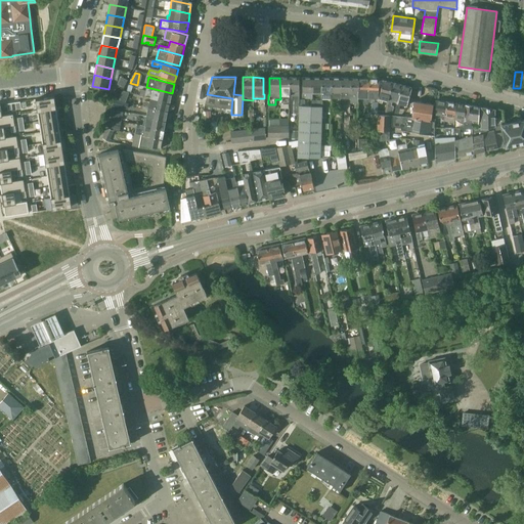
[(281,78),(279,78),(280,99),(280,103),(281,103),(289,103),(290,95),(290,78),(281,78)]
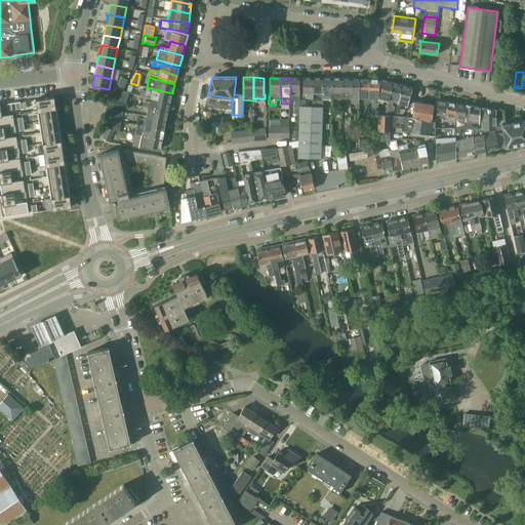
[(290,78),(290,95),(291,95),(295,95),(294,113),(299,113),(299,99),(299,95),(299,78),(291,78),(290,78)]
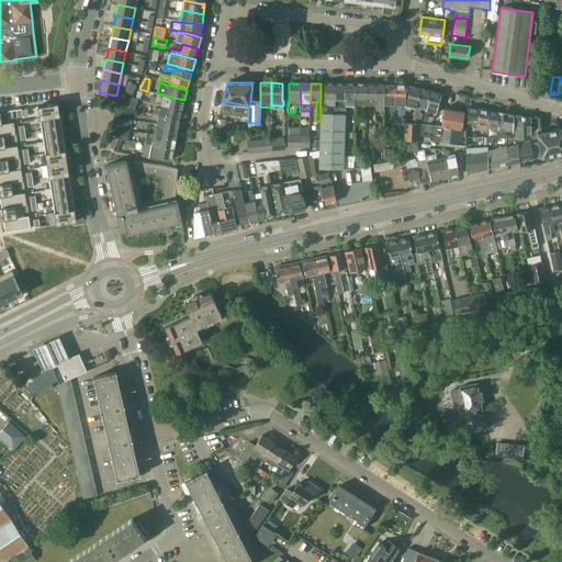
[(324,83),(324,104),(335,104),(335,83),(324,83)]
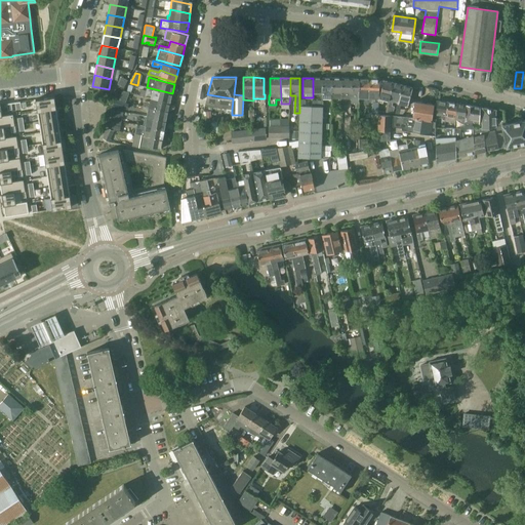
[(313,78),(313,97),(322,97),(323,78),(313,78)]
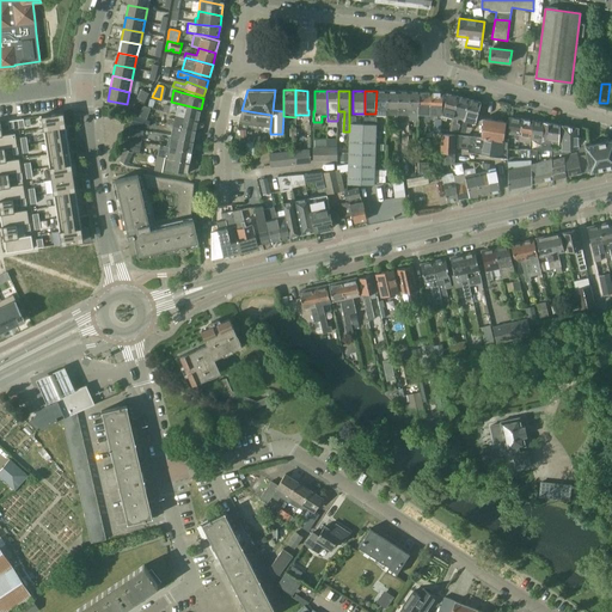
[(377,91),(375,114),(387,114),(387,92),(377,91)]
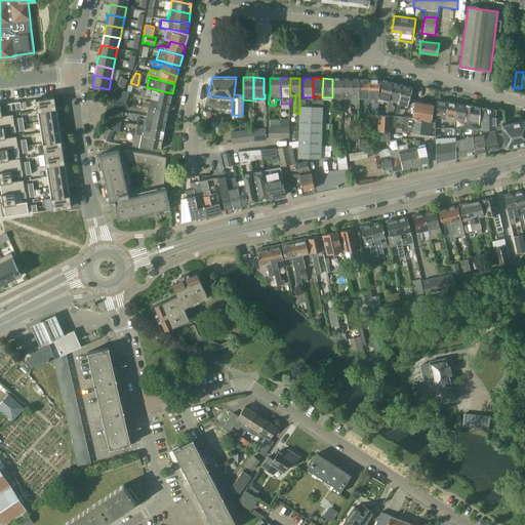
[(341,79),(332,79),(332,97),(341,97),(341,79)]
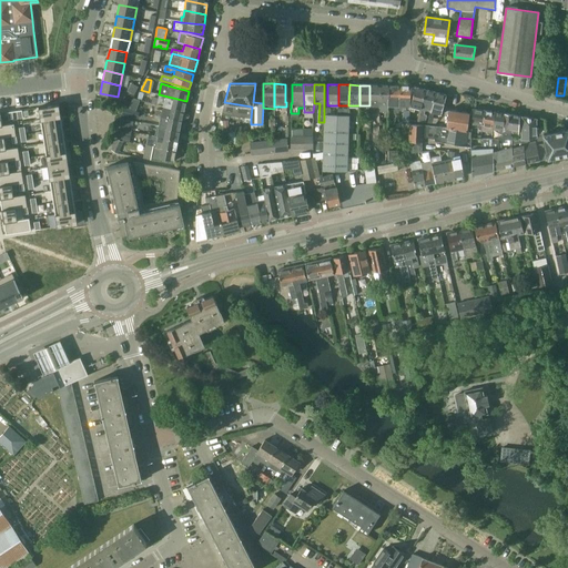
[(381,85),(369,85),(369,105),(379,105),(379,104),(381,103),(381,85)]
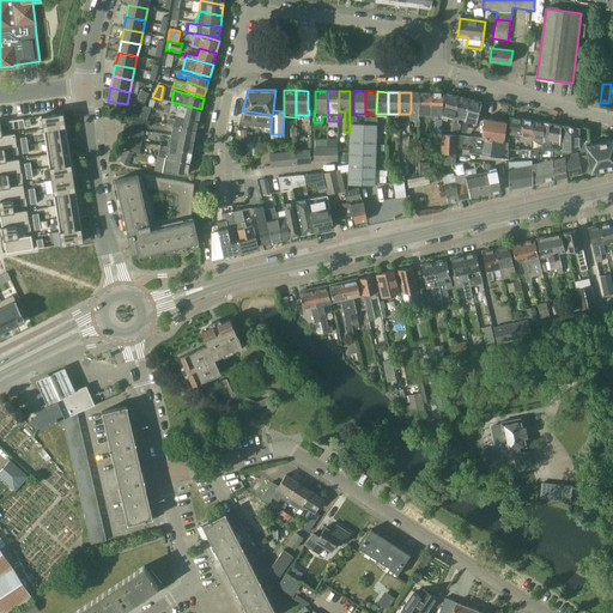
[(410,114),(410,119),(418,119),(418,114),(419,114),(419,92),(411,92),(411,111),(410,113),(410,114)]
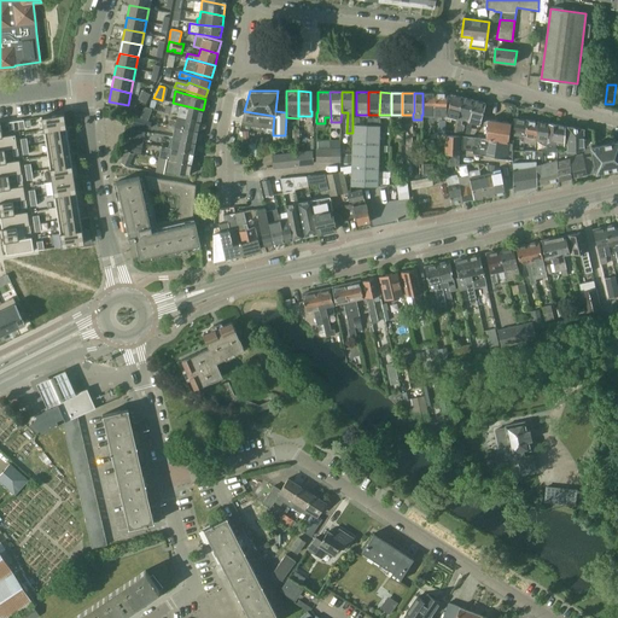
[(423,93),(423,115),(429,115),(429,123),(433,123),(433,121),(433,115),(435,115),(436,93),(423,93)]
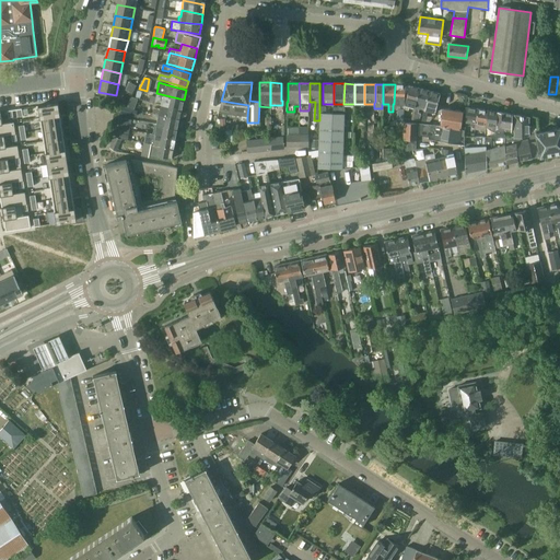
[(394,104),(393,104),(393,109),(394,109),(397,109),(404,109),(404,104),(405,86),(405,84),(395,84),(394,104)]
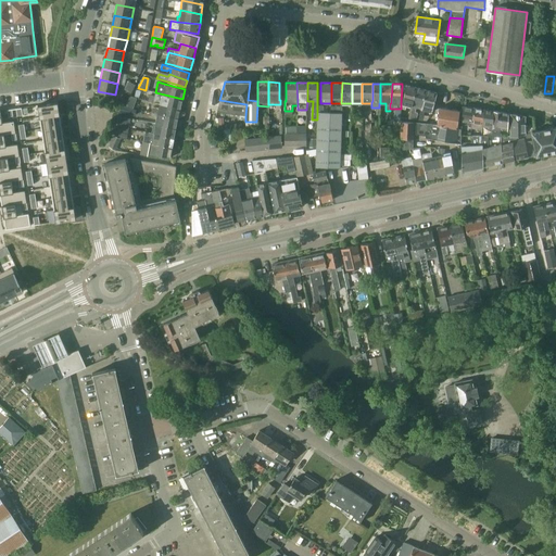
[(406,85),(402,104),(401,108),(405,109),(406,105),(411,106),(412,106),(416,87),(406,85)]
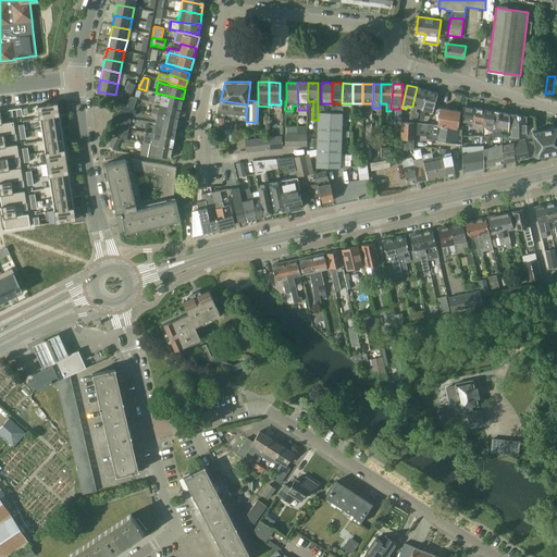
[(411,107),(408,119),(417,120),(418,113),(416,112),(417,108),(422,110),(426,90),(417,87),(412,107),(411,107)]
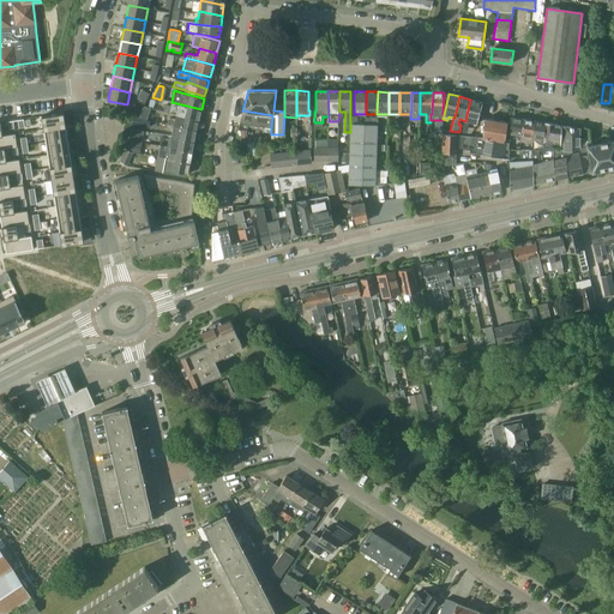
[(463,126),(461,133),(467,134),(468,127),(469,121),(476,124),(482,102),(470,100),(465,121),(463,126)]
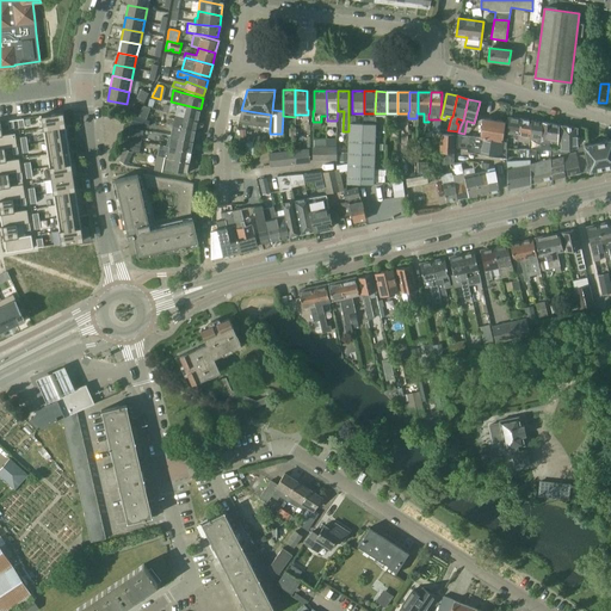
[(162,111),(168,112),(198,119),(201,109),(171,102),(170,105),(164,104),(162,111)]
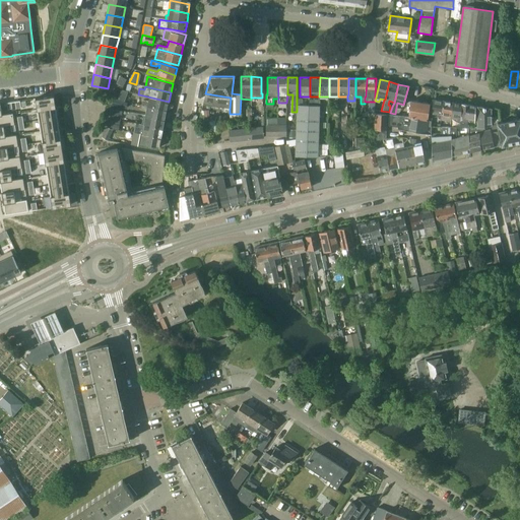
[(205,93),(203,105),(230,109),(231,98),(205,93)]
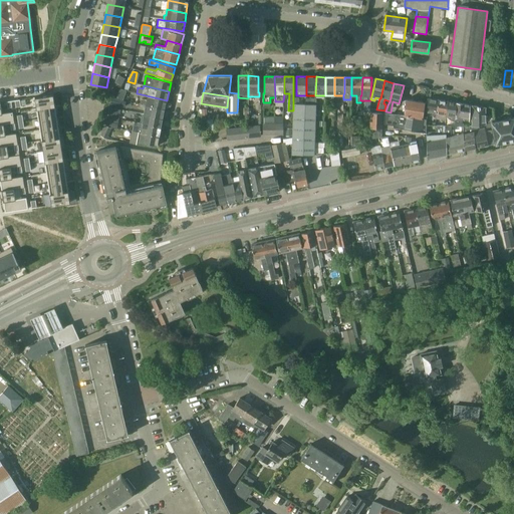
[(53,94),(35,97),(36,108),(55,105),(53,94)]
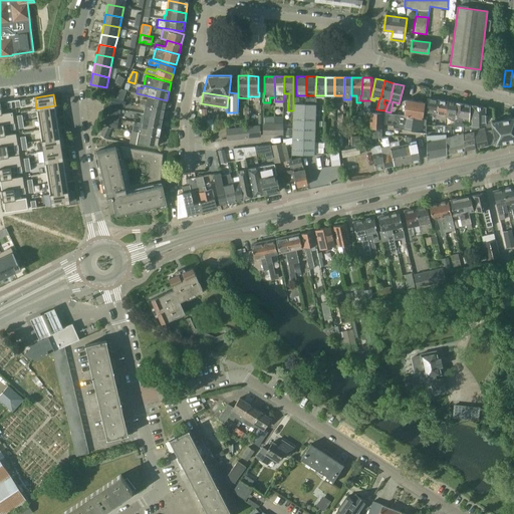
[(141,99),(140,103),(164,109),(165,108),(167,100),(142,94),(148,96),(147,100),(141,99)]
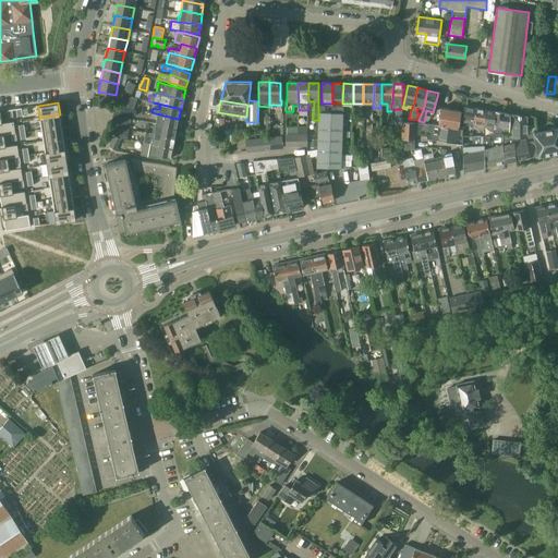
[(119,112),(119,113),(135,117),(136,109),(133,109),(125,107),(121,106),(119,112)]
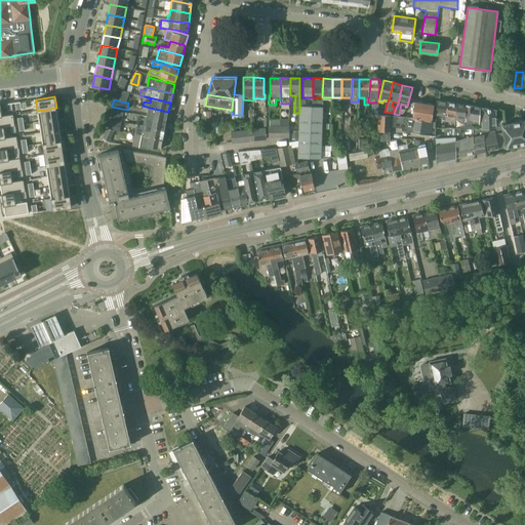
[(299,113),(298,157),(319,158),(320,166),(337,164),(338,169),(348,168),(346,155),(340,155),(336,156),(330,157),(321,158),(321,150),(322,107),(323,101),(317,99),(316,107),(305,107),(306,99),(299,99),(299,113)]
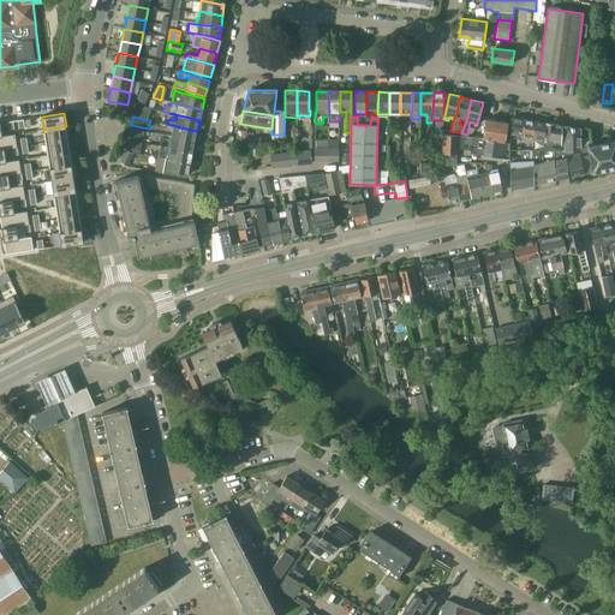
[(511,137),(513,137),(517,137),(523,138),(524,125),(524,119),(512,117),(511,137)]
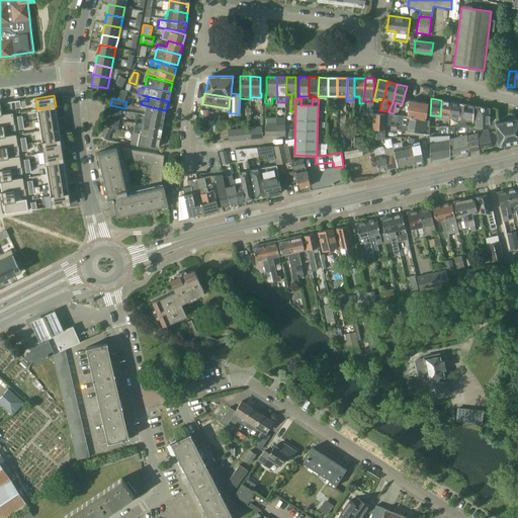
[(427,119),(428,117),(426,117),(428,103),(410,100),(407,115),(387,113),(386,125),(397,126),(397,128),(429,134),(429,120),(427,119)]
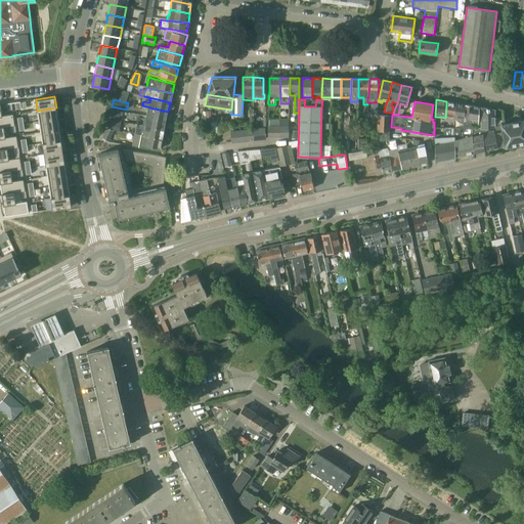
[(445,118),(447,119),(447,121),(453,122),(454,120),(455,102),(446,101),(446,106),(445,118)]
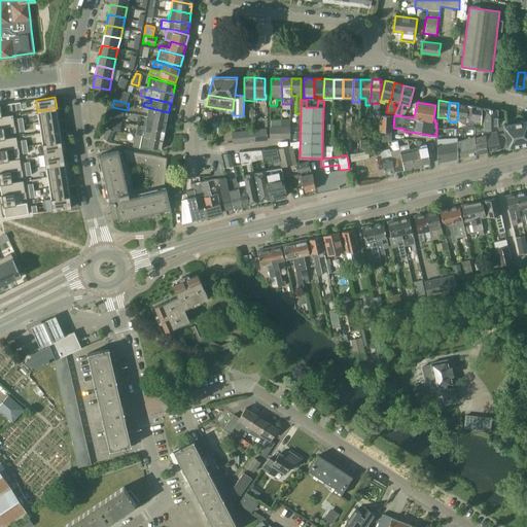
[(467,105),(458,103),(457,120),(461,121),(460,129),(462,129),(466,129),(467,105)]
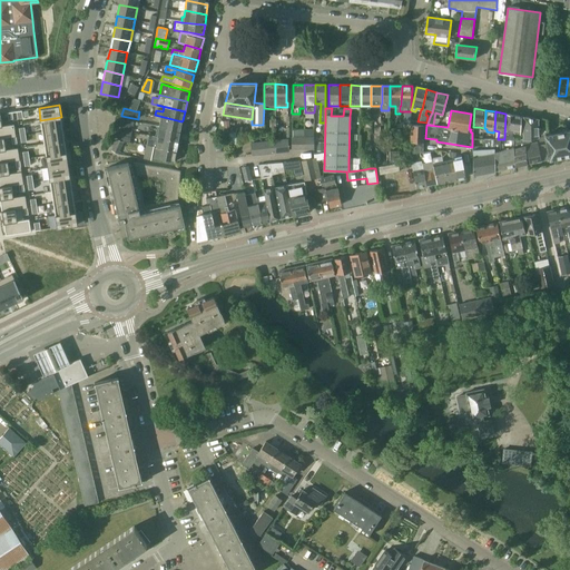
[(0,114),(0,138),(5,138),(11,137),(16,137),(16,136),(15,125),(2,126),(0,114)]
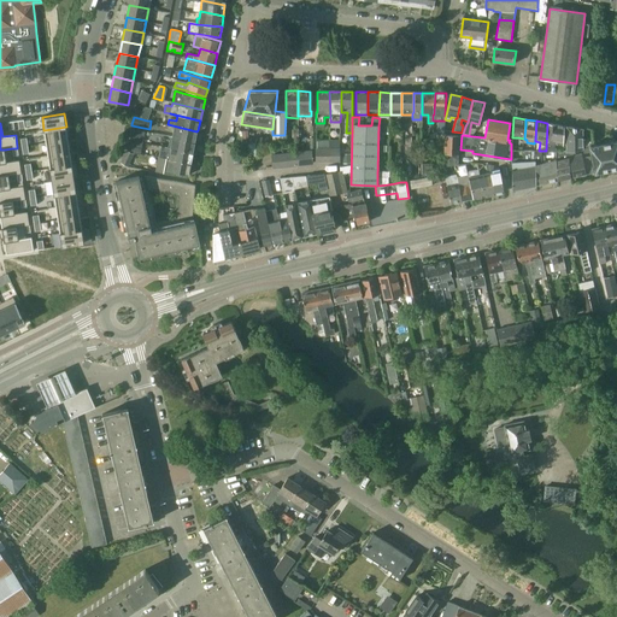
[(564,127),(564,125),(547,123),(546,151),(556,152),(557,148),(554,148),(554,144),(563,145),(564,127)]
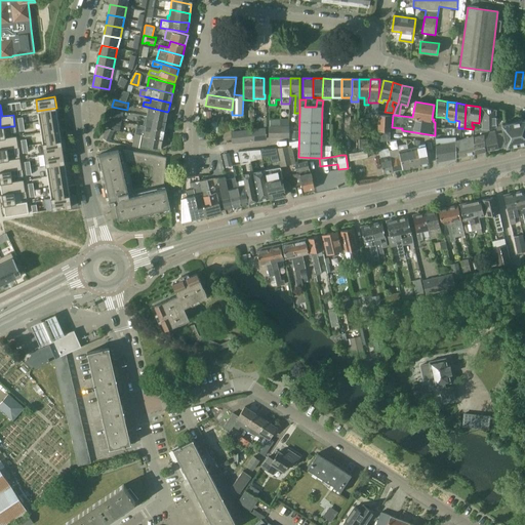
[(166,121),(167,112),(143,106),(142,111),(148,112),(147,117),(166,121)]
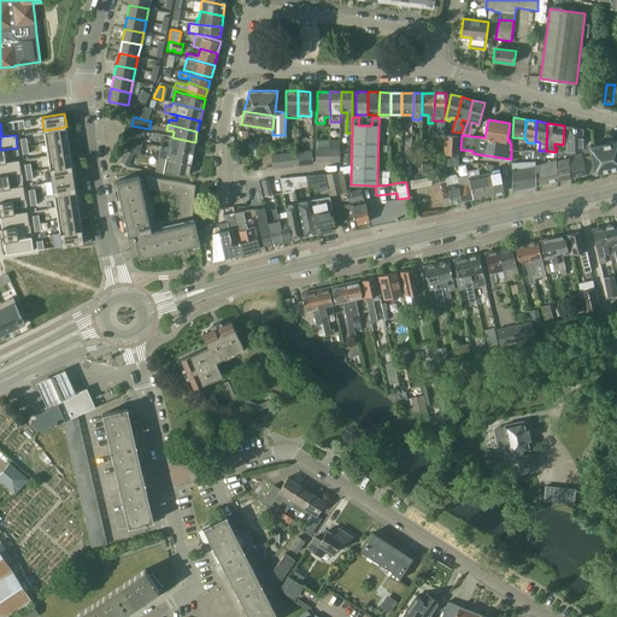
[(569,151),(575,151),(582,150),(582,147),(589,146),(591,146),(591,136),(586,136),(582,137),(582,128),(566,125),(566,127),(566,146),(566,152),(569,151)]
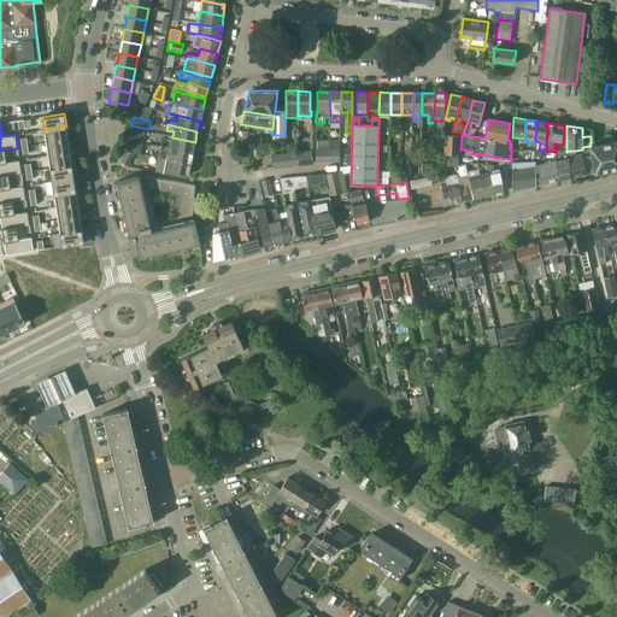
[(66,127),(43,130),(46,144),(68,140),(66,127)]
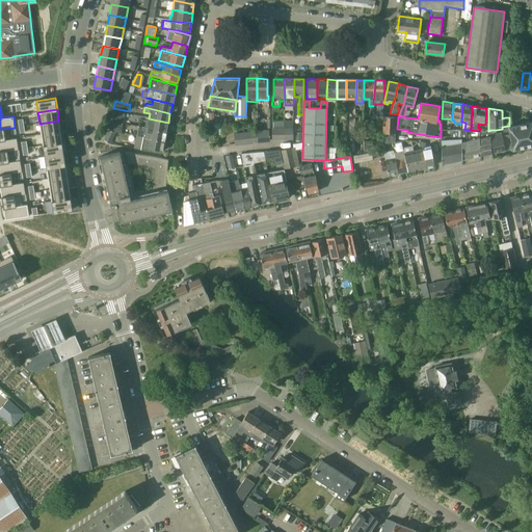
[(116,113),(114,121),(120,123),(123,124),(125,114),(116,112),(116,113)]
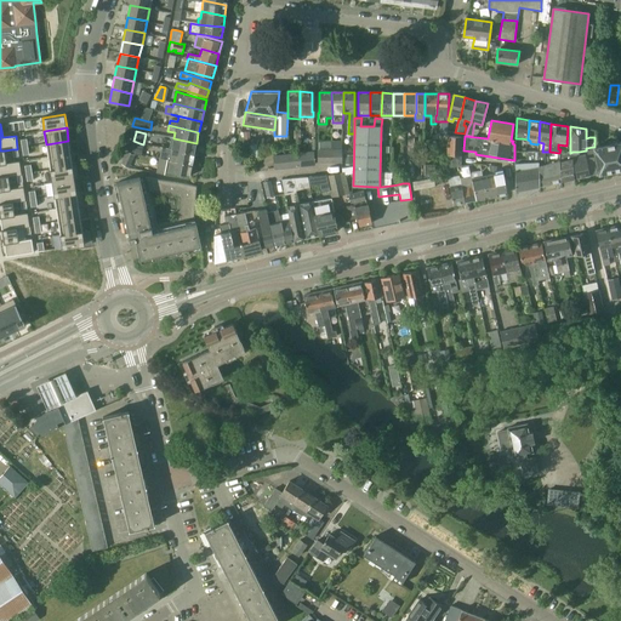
[(448,136),(448,154),(446,167),(462,165),(462,155),(462,136),(448,136)]
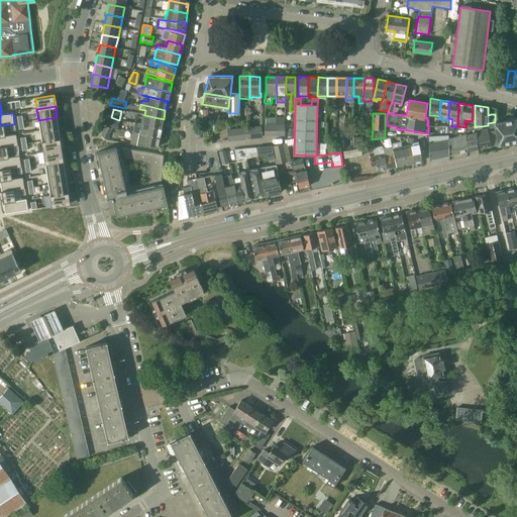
[(142,115),(140,123),(142,124),(162,127),(164,119),(144,115),(142,115)]
